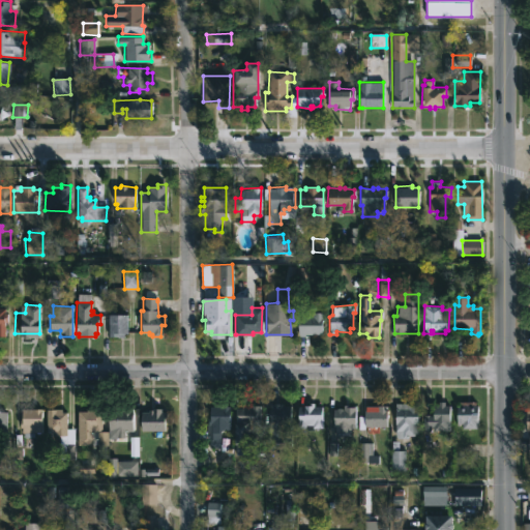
[(324,313),(324,321),(322,321),(322,334),(304,333),(304,336),(298,336),(298,315),(312,316),(312,312),(324,313)]
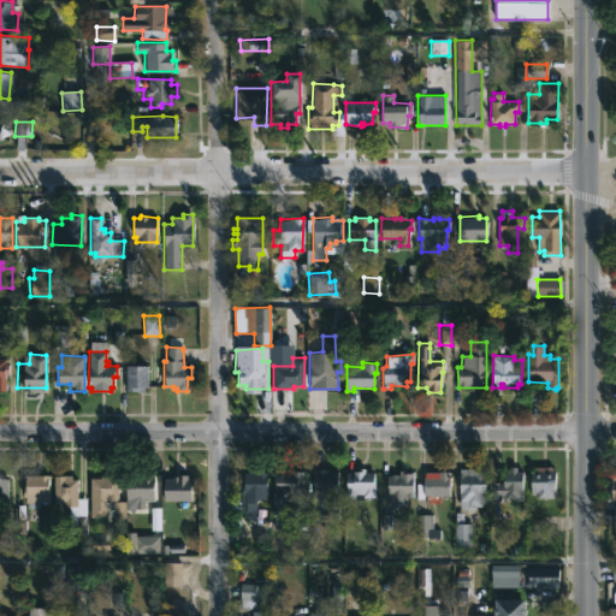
[(143,388),(143,392),(125,391),(125,366),(147,366),(147,388),(143,388)]
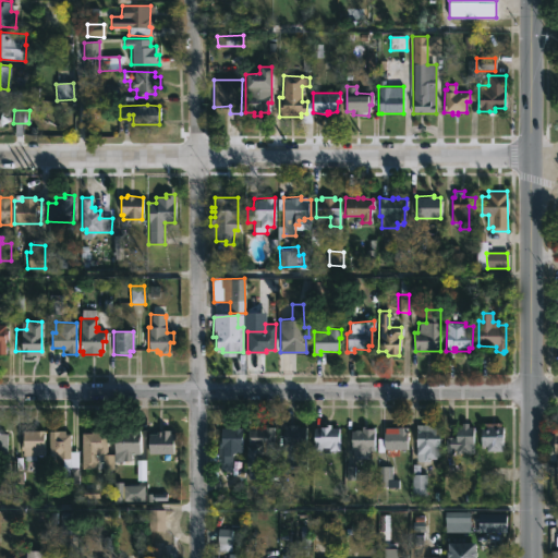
[(468,422),(468,426),(473,426),(473,453),(456,453),(456,449),(453,449),(453,453),(446,453),(446,424),(453,424),(453,437),(456,437),(456,426),(460,426),(460,422),(468,422)]
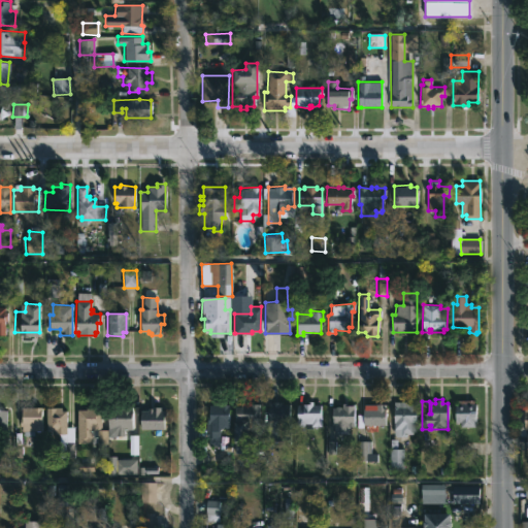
[(473,400),(473,403),(475,403),(476,427),(460,427),(460,422),(455,422),(455,404),(457,404),(457,400),(473,400)]
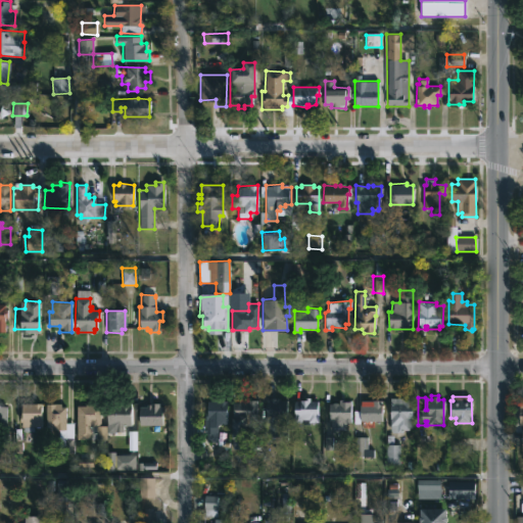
[(278,398),(278,400),(286,400),(286,437),(276,437),(276,422),(266,422),(266,398),(278,398)]
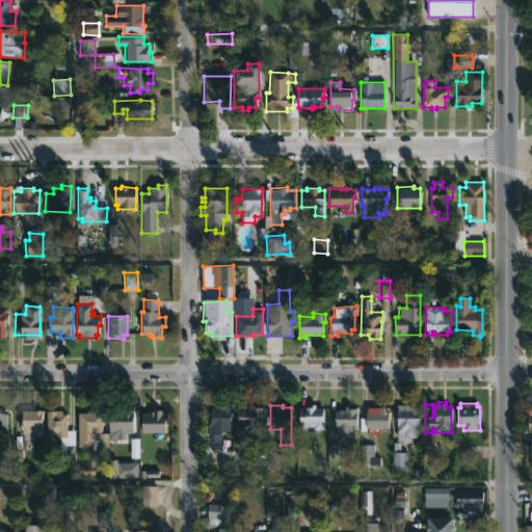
[(315,406),(315,408),(323,408),(323,430),(306,431),(306,429),(298,429),(299,408),(304,408),(307,407),(307,405),(315,406)]
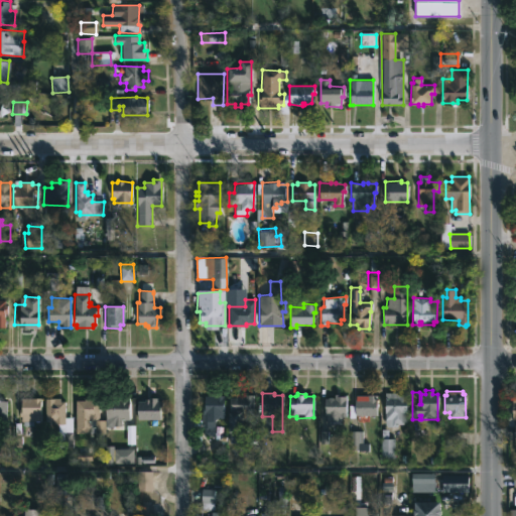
[(398,393),(398,394),(406,394),(406,419),(404,419),(404,426),(385,426),(385,393),(398,393)]
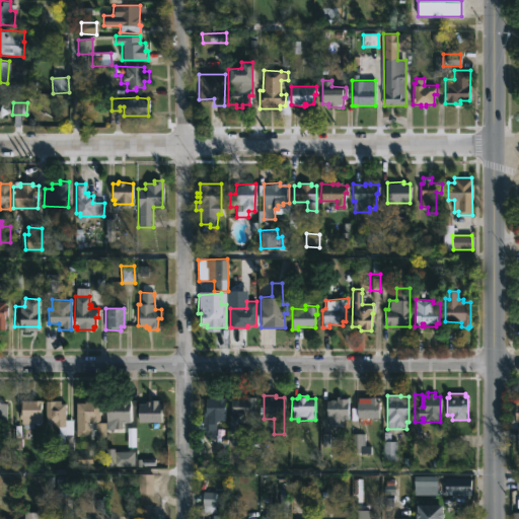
[(246,396),(254,397),(254,422),(243,422),(243,445),(231,445),(231,436),(229,436),(230,399),(236,399),(236,396),(246,396)]
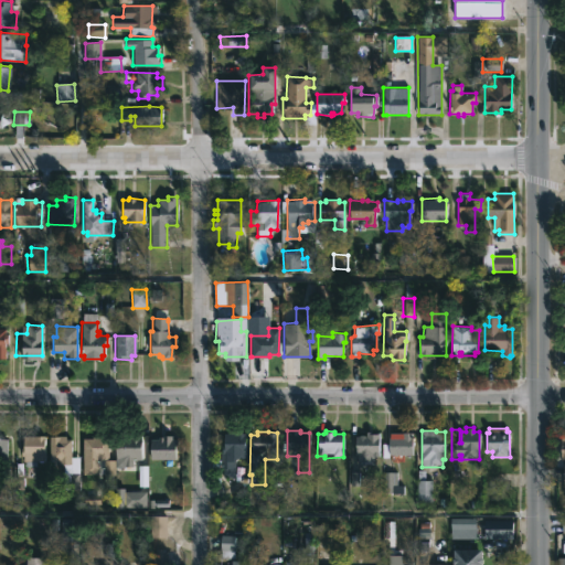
[(379,432),(379,454),(374,454),(373,466),(358,465),(358,455),(355,455),(355,436),(360,435),(365,437),(365,432),(379,432)]
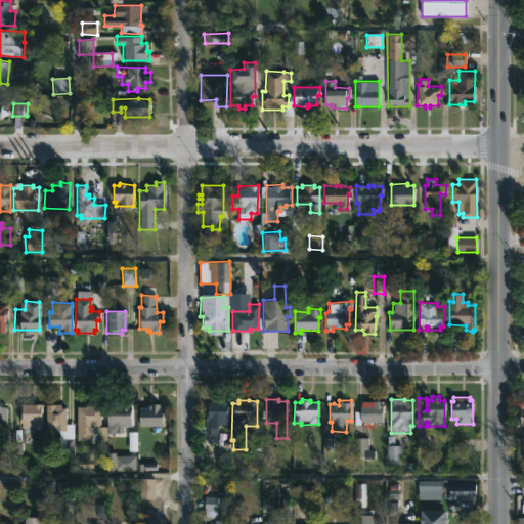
[(226,402),(226,425),(219,425),(219,430),(217,430),(217,433),(225,433),(225,443),(224,444),(206,444),(206,441),(195,440),(195,427),(205,427),(205,413),(207,413),(207,410),(206,410),(206,404),(207,404),(207,401),(226,402)]
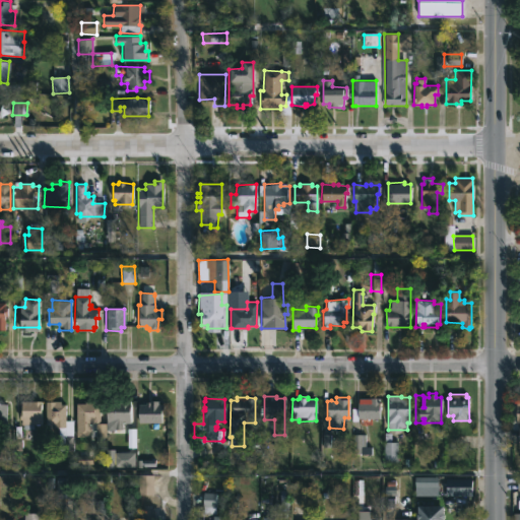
[(379,398),(379,407),(381,407),(381,409),(379,409),(380,418),(356,418),(358,398),(379,398)]
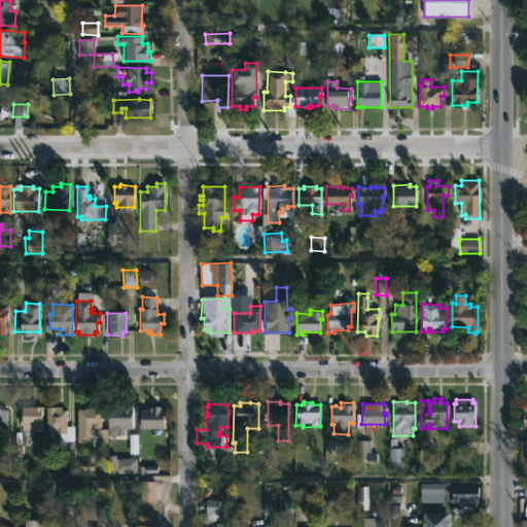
[(115,405),(132,406),(132,429),(124,429),(124,435),(115,435),(115,429),(107,429),(107,408),(115,405)]
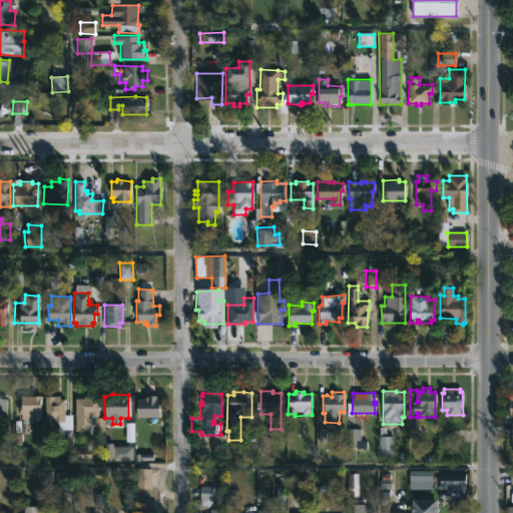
[(40,405),(40,419),(32,419),(32,424),(23,424),(22,419),(19,419),(19,407),(21,407),(21,396),(40,396),(40,405)]
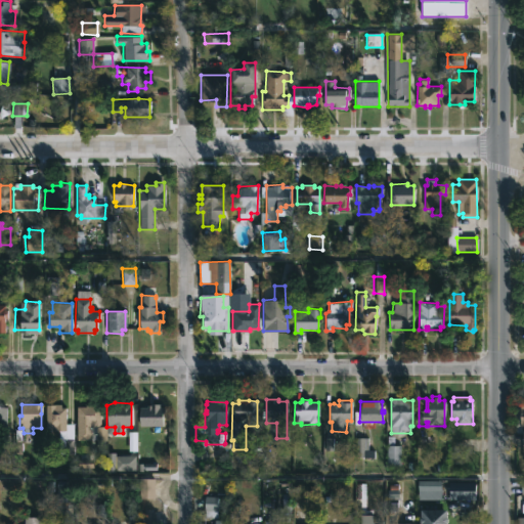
[(60,404),(60,407),(66,407),(66,424),(73,424),(73,455),(58,454),(59,434),(53,434),(53,428),(45,428),(46,405),(60,404)]
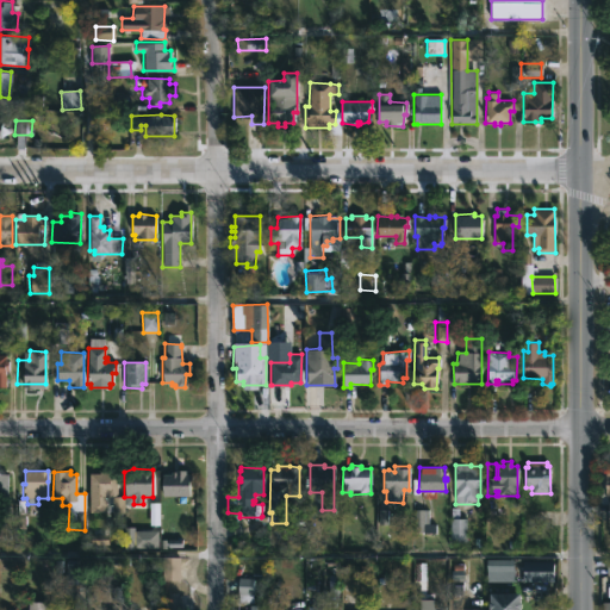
[(117,471),(116,499),(94,499),(94,491),(88,491),(89,473),(99,473),(99,471),(117,471)]
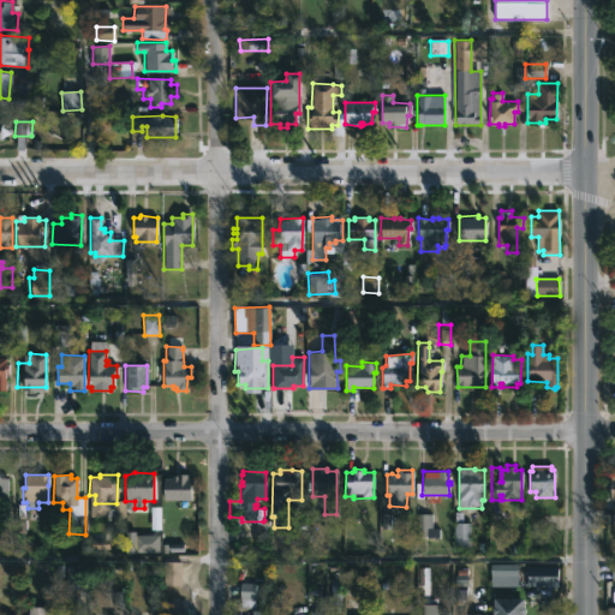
[(186,475),(186,478),(193,478),(193,491),(190,491),(190,501),(163,501),(163,478),(172,478),(172,476),(177,476),(177,475),(186,475)]
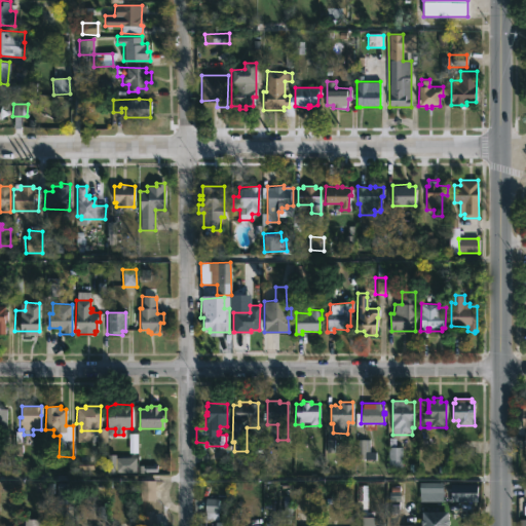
[(395,438),(396,447),(402,447),(403,467),(387,467),(388,438),(395,438)]
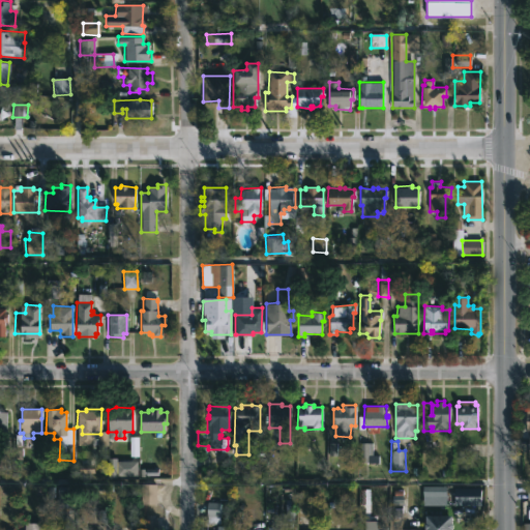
[(373,443),(359,443),(359,463),(379,463),(379,455),(372,455),(373,443)]
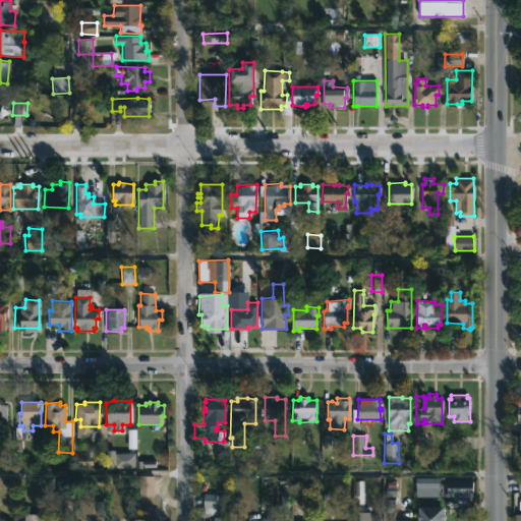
[(148,461),(148,446),(140,446),(140,468),(155,468),(155,461),(148,461)]
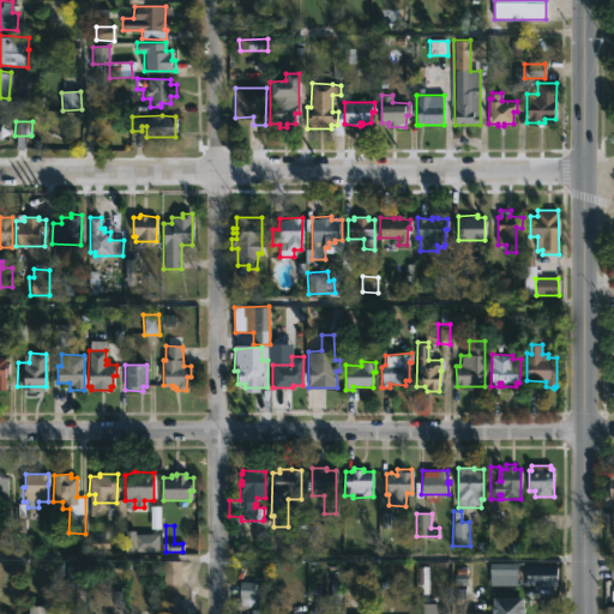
[(126,553),(160,553),(160,533),(125,533),(126,553)]
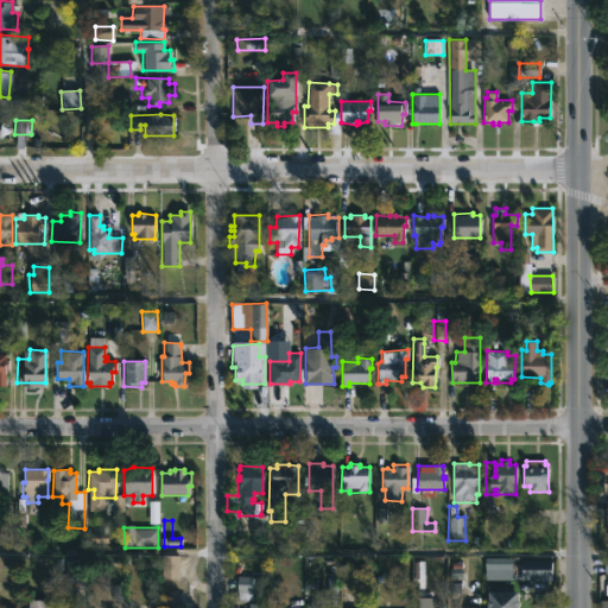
[(179,556),(165,556),(164,580),(179,580),(179,556)]
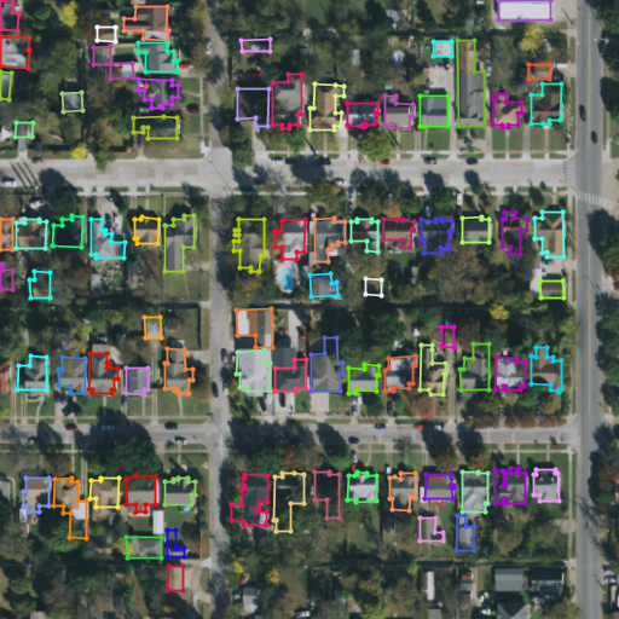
[(80,568),(80,574),(85,574),(85,599),(70,599),(70,594),(67,594),(67,568),(80,568)]
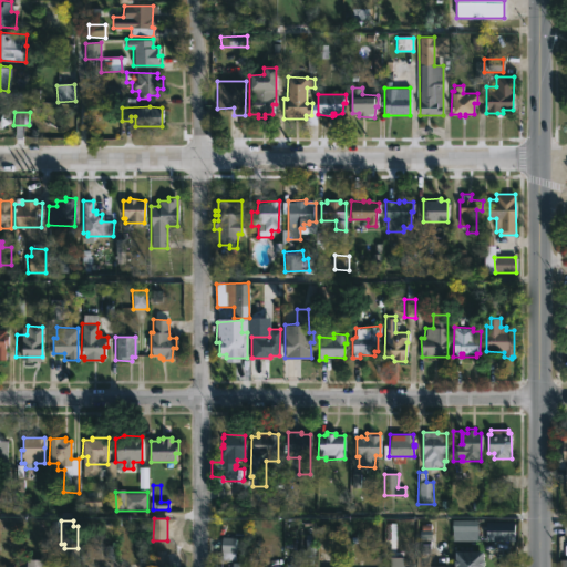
[(477,542),(477,521),(452,521),(452,540),(477,542)]
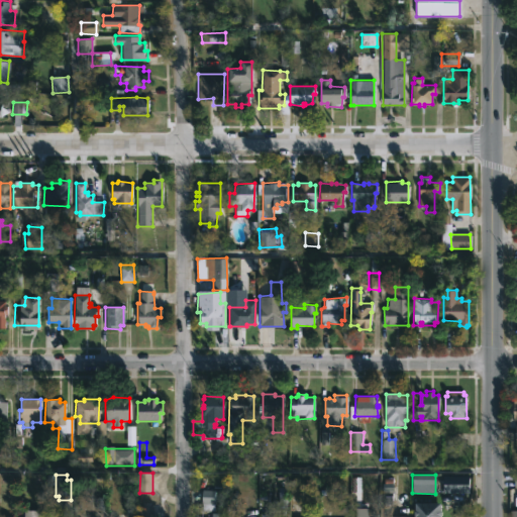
[(470,477),(443,476),(443,493),(469,494),(470,477)]
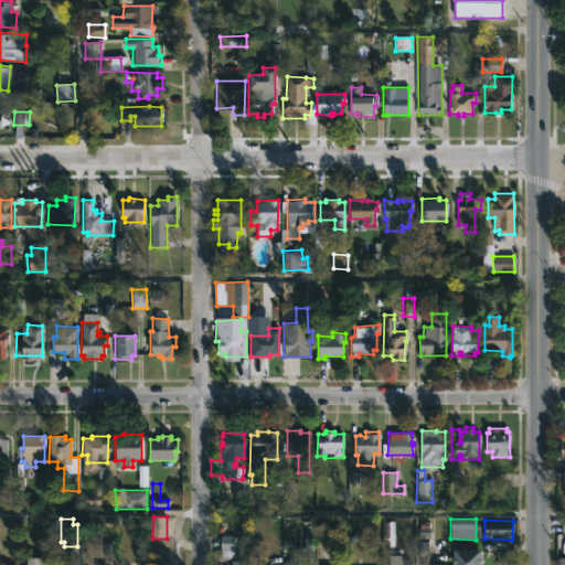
[(221,557),(234,558),(235,536),(221,535),(221,557)]
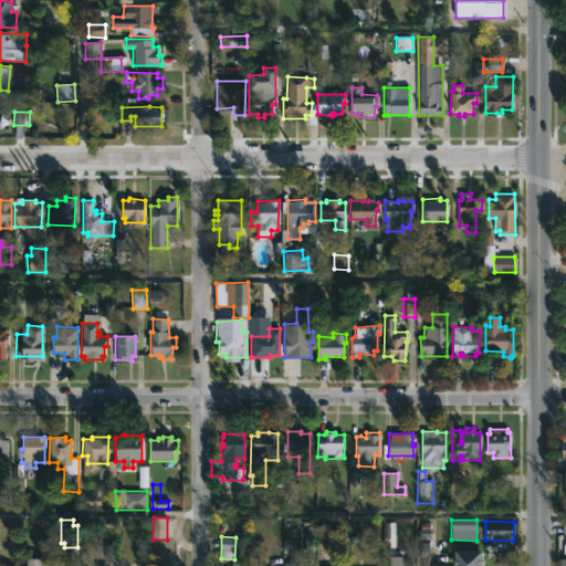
[(164,551),(164,553),(168,553),(167,565),(164,565),(156,565),(156,564),(153,564),(153,559),(156,559),(156,551),(164,551)]
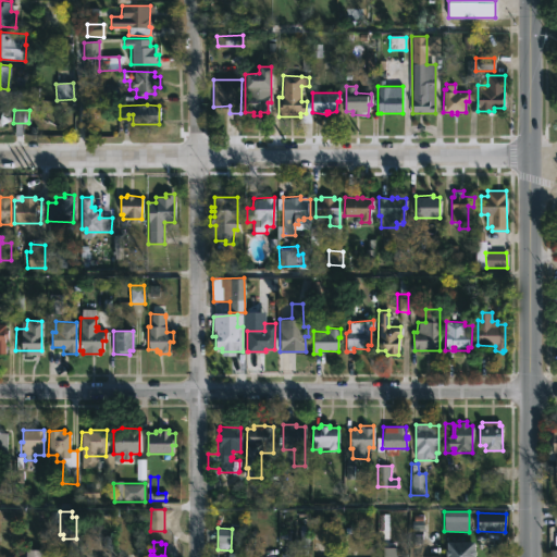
[(446,556),(447,542),(474,542),(474,551),(475,552),(474,556),(446,556)]
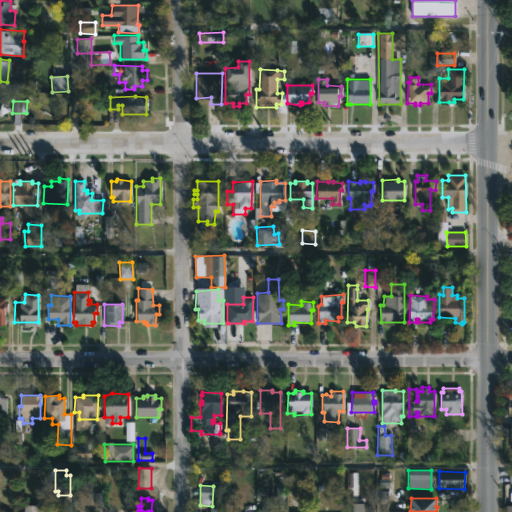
[(262,503),(262,509),(270,509),(270,511),(257,511),(259,503),(262,503)]
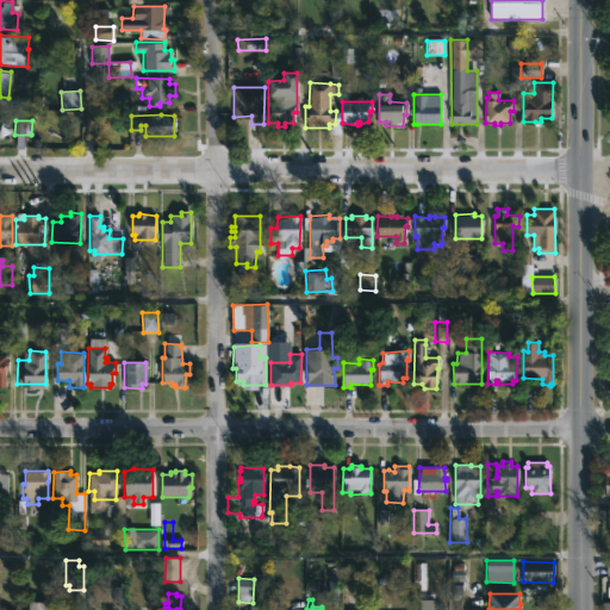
[(419,609),(444,609),(440,609),(433,609),(434,599),(419,599),(419,609)]
